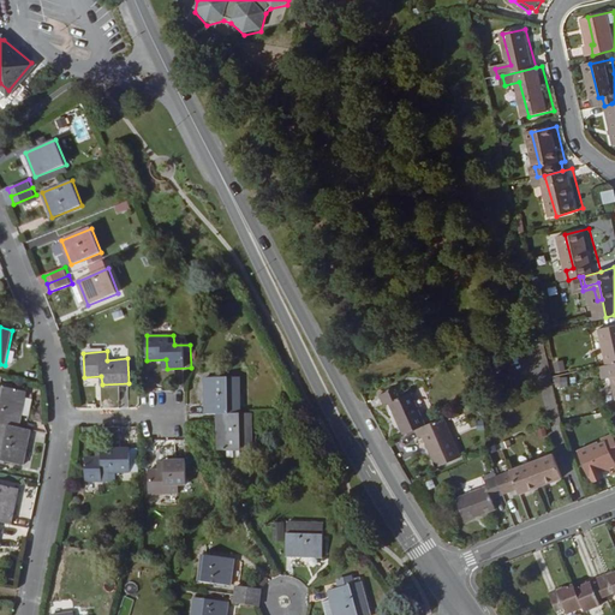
[(529,365),(532,376),(542,372),(539,362),(529,365)]
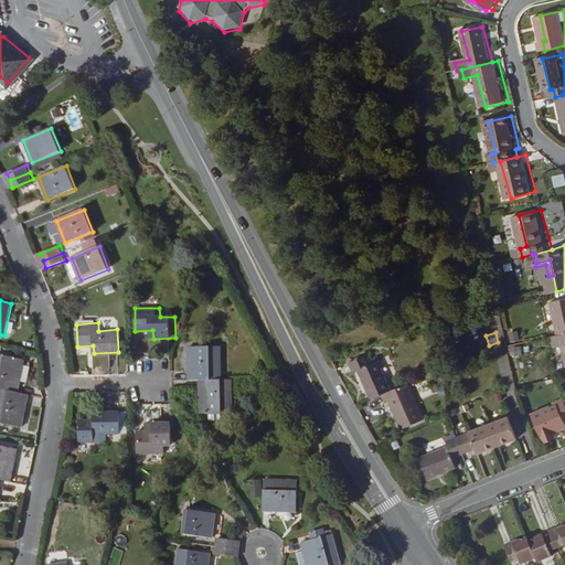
[(221,380),(221,345),(190,347),(190,381),(201,381),(221,380)]
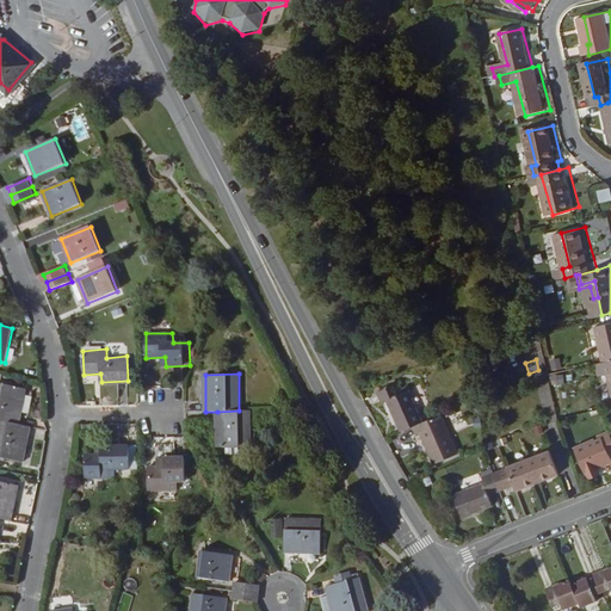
[(432,418),(419,384),(412,387),(407,376),(388,384),(393,396),(397,394),(409,426),(420,423),(432,418)]
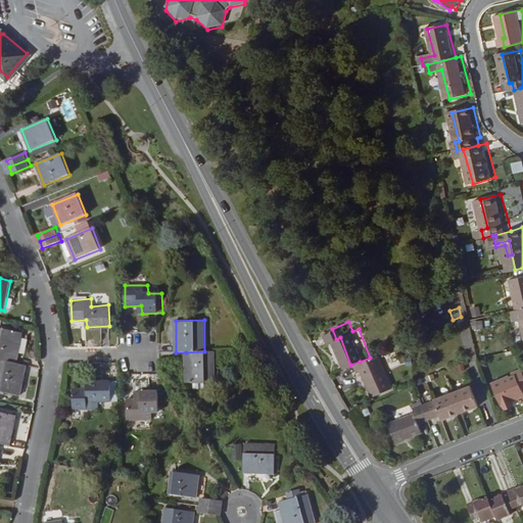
[(0,360),(16,364),(22,333),(0,328),(0,360)]
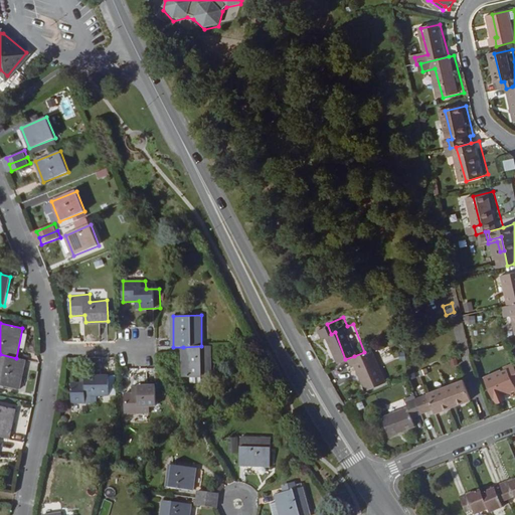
[(211,376),(210,346),(201,346),(183,347),(183,377),(211,376)]
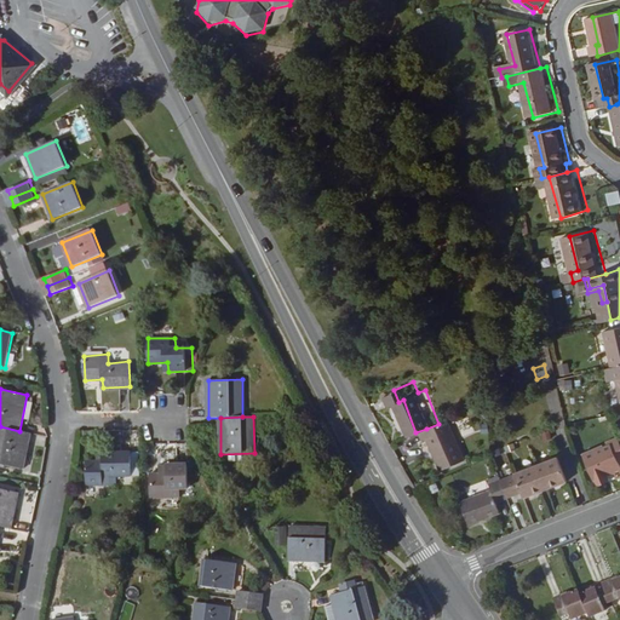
[(472,458),(455,417),(438,424),(426,429),(430,436),(435,435),(448,468),(472,458)]
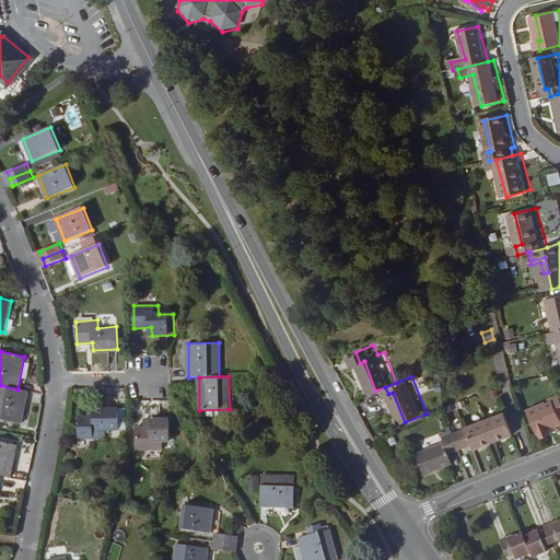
[(0,419),(21,424),(27,392),(18,389),(0,385),(0,419)]
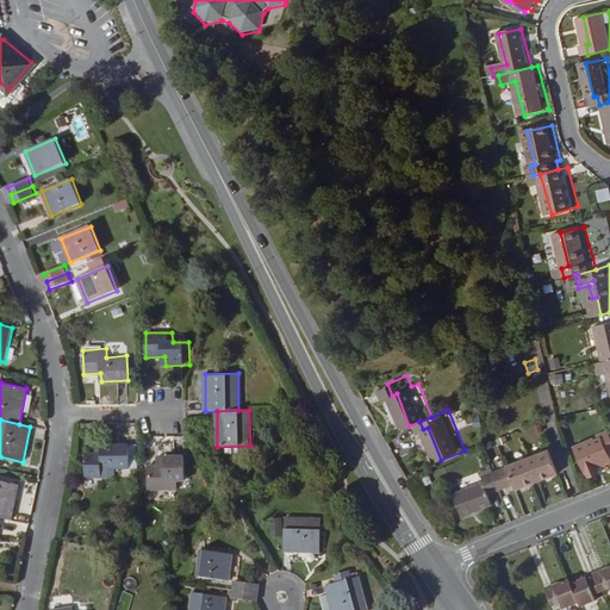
[(609,435),(587,444),(597,468),(598,468),(599,471),(609,466),(609,464),(609,462),(609,435)]
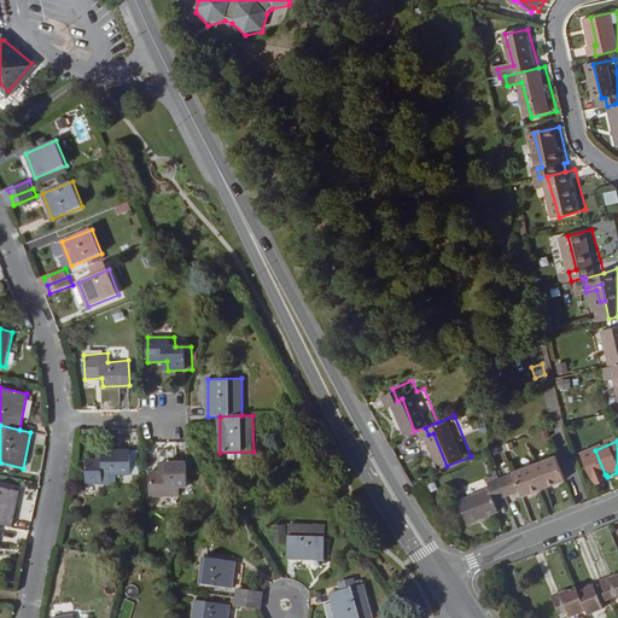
[(86,461),(87,485),(111,484),(110,476),(132,474),(129,449),(103,452),(103,460),(86,461)]
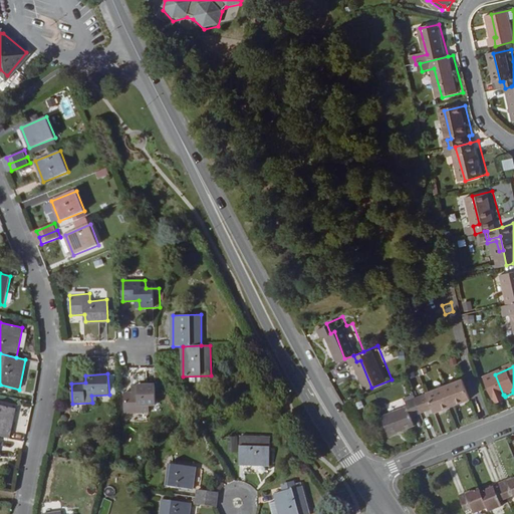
[(446,411),(482,396),(474,375),(438,390),(438,391),(426,396),(433,412),(445,407),(446,411)]
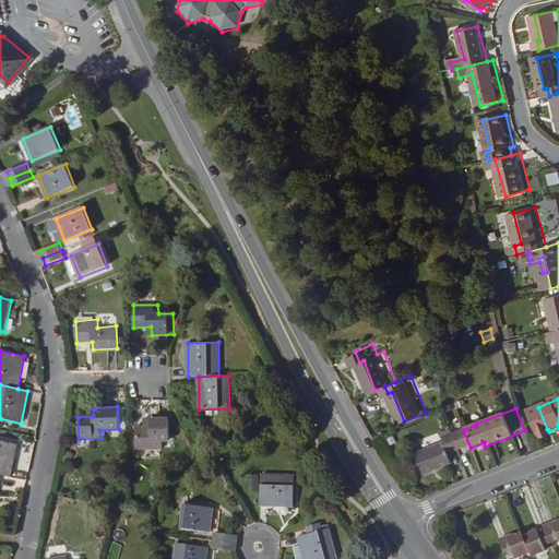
[(169,440),(169,419),(149,419),(149,427),(135,428),(135,450),(155,449),(155,441),(161,440),(169,440)]
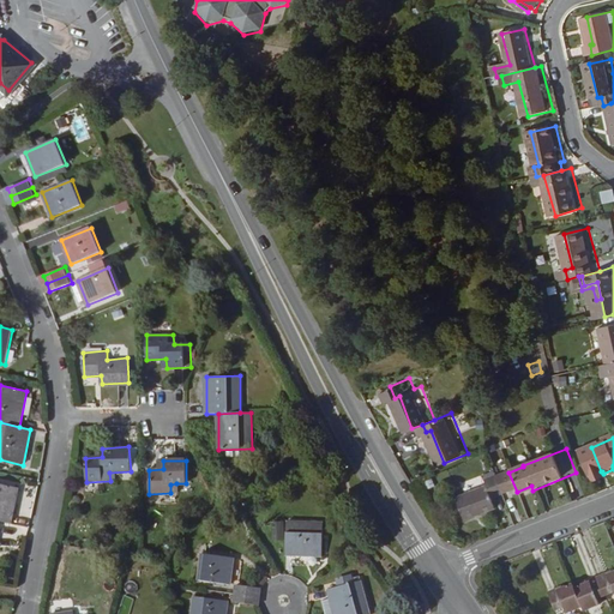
[(511,505),(507,495),(517,492),(509,473),(499,476),(501,482),(470,497),(480,518),(511,505)]
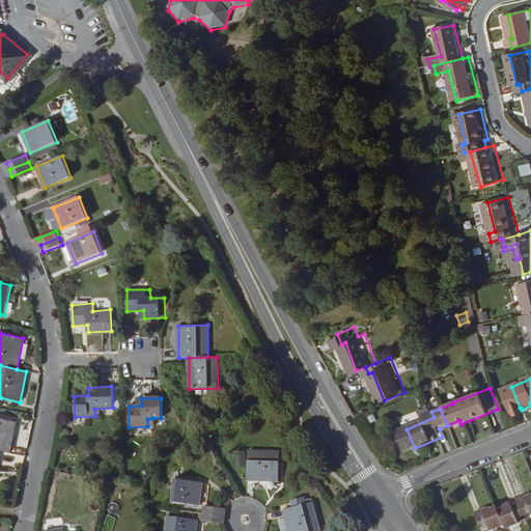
[(399,425),(411,421),(409,415),(397,419),(399,425)]
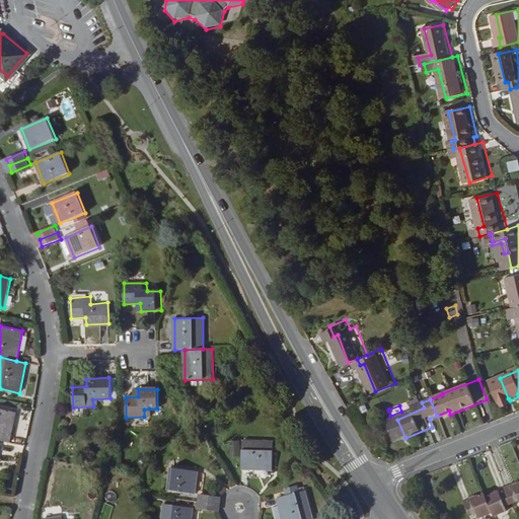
[(0,441),(9,443),(15,413),(0,409),(0,441)]
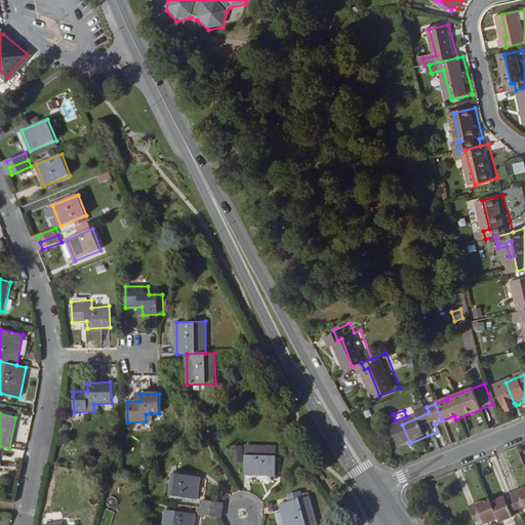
[(247,446),(246,475),(278,477),(279,447),(247,446)]
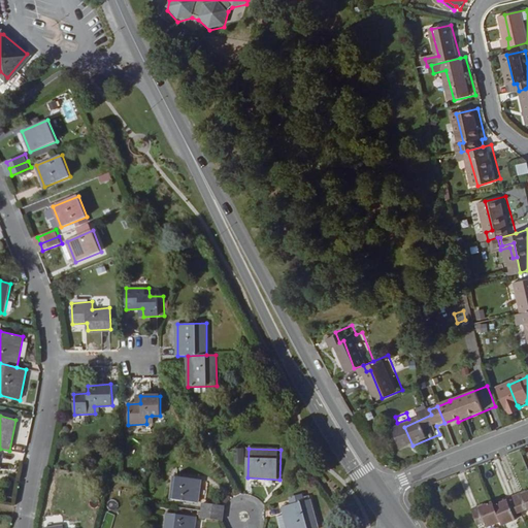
[(171,476),(168,498),(197,502),(200,480),(171,476)]
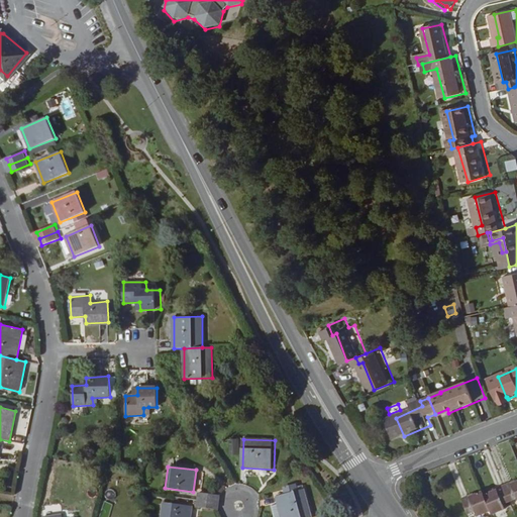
[(516,485),(512,488),(511,486),(503,489),(510,504),(516,501),(516,485)]
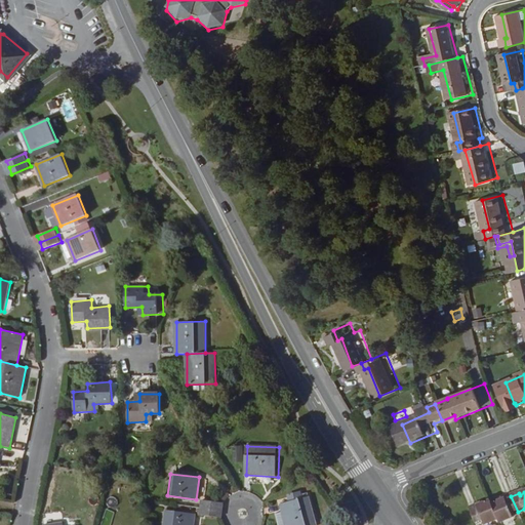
[(518,512),(511,496),(503,499),(505,500),(498,503),(491,506),(497,522),(498,524),(513,520),(511,515),(518,512)]
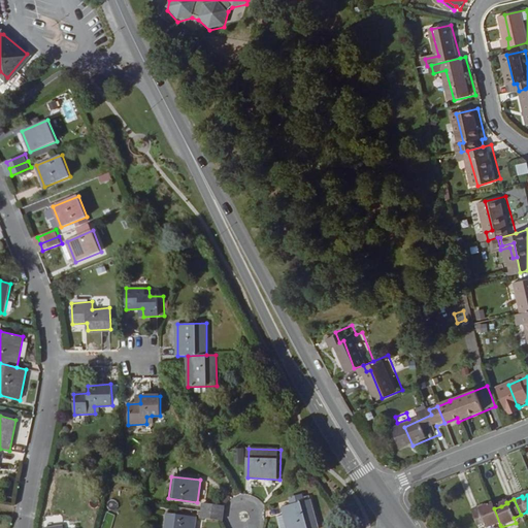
[(319,527),(312,500),(284,507),(286,515),(289,527),(319,527)]
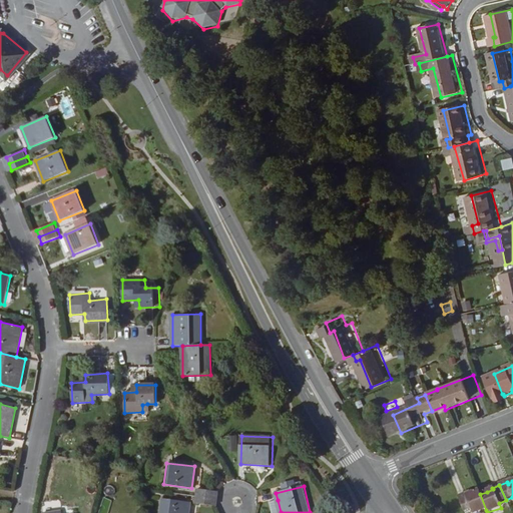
[(215,498),(216,491),(196,488),(195,496),(215,498)]
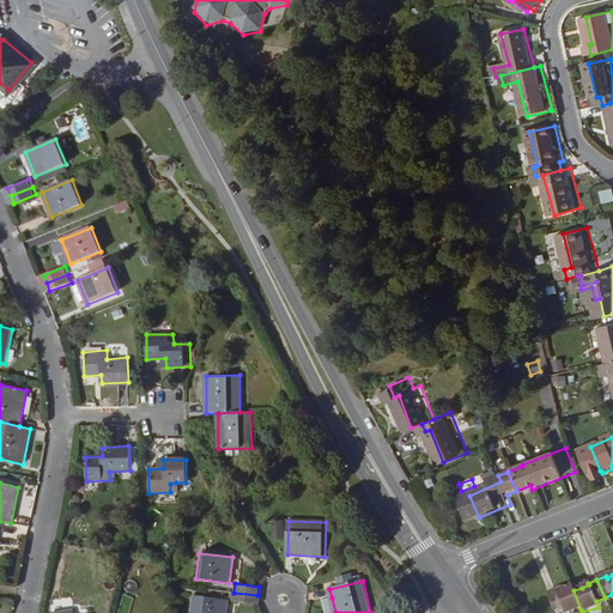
[(574,590),(571,587),(563,590),(556,593),(554,592),(546,594),(553,612),(554,612),(563,610),(563,612),(570,612),(581,610),(574,590)]
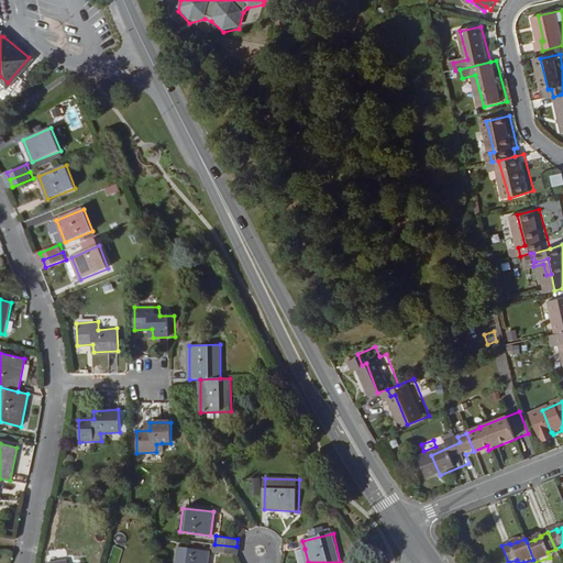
[(236,554),(236,547),(214,544),(213,551),(236,554)]
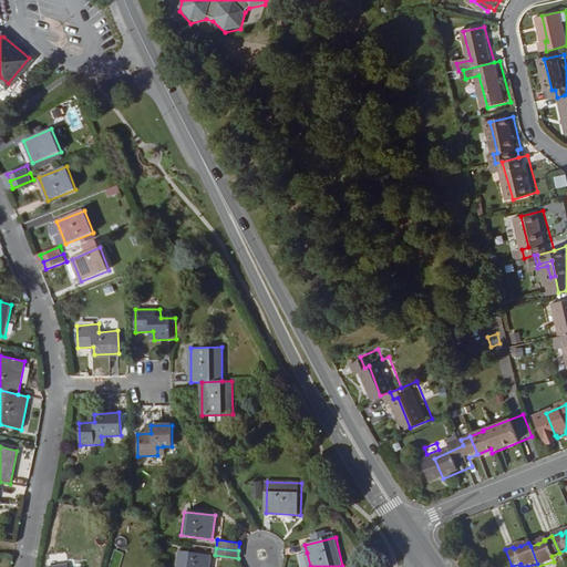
[(179,553),(177,566),(208,566),(209,556),(179,553)]
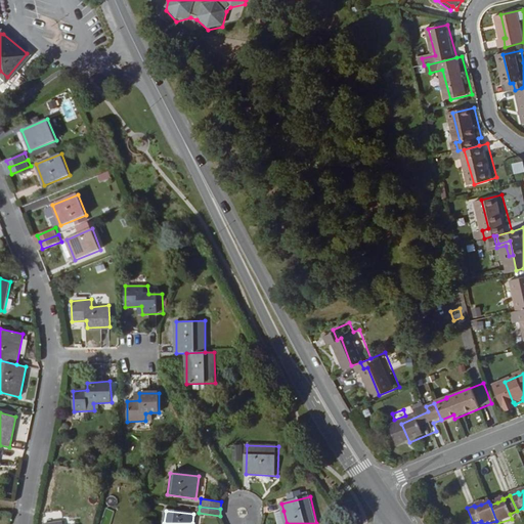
[(287,523),(284,511),(278,513),(280,523),(287,523)]
